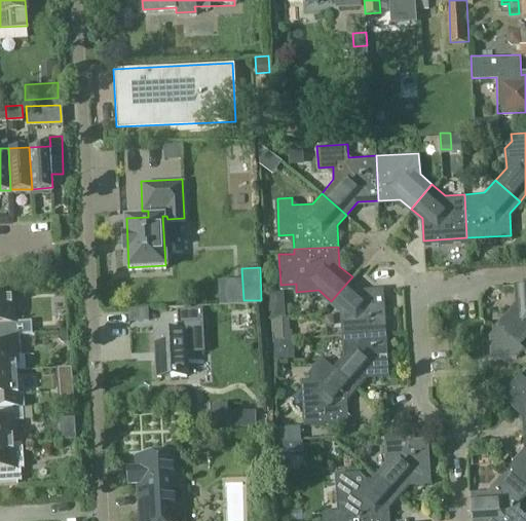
[(343,332),(386,329),(383,286),(364,287),(352,276),(331,301),(342,311),(343,332)]
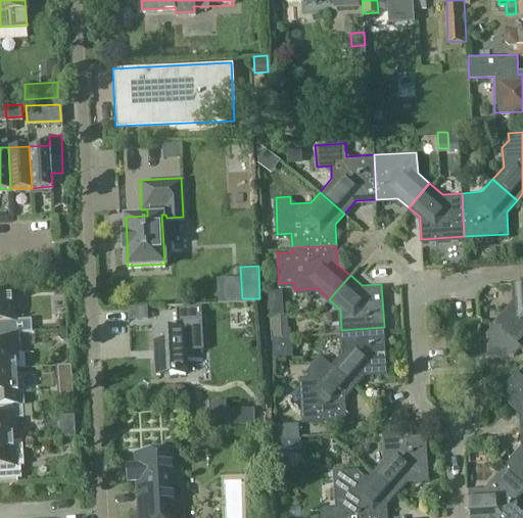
[(522,279),(512,281),(512,298),(485,329),(486,357),(516,355),(522,347),(515,341),(522,331),(522,279)]
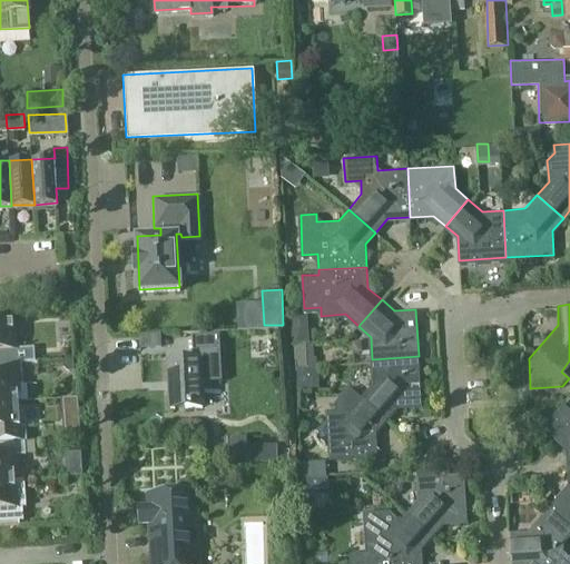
[(292,340),(308,340),(306,314),(291,314),(292,340)]
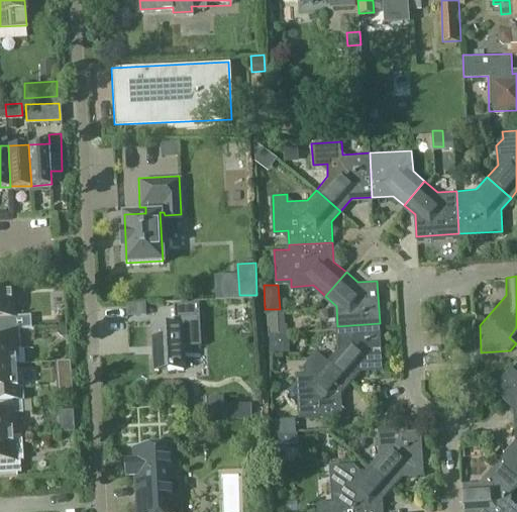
[(12,290),(0,291),(0,326),(30,325),(29,314),(13,315),(12,290)]
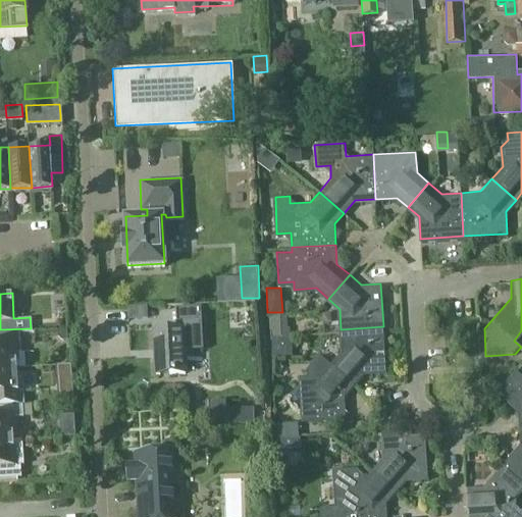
[(156,369),(185,368),(184,348),(203,347),(201,303),(175,304),(176,325),(154,326),(156,369)]
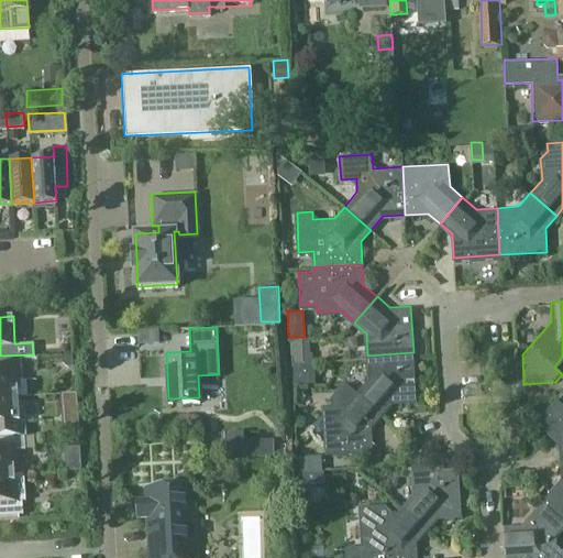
[(289,360),(310,359),(309,336),(305,337),(288,337),(289,360)]
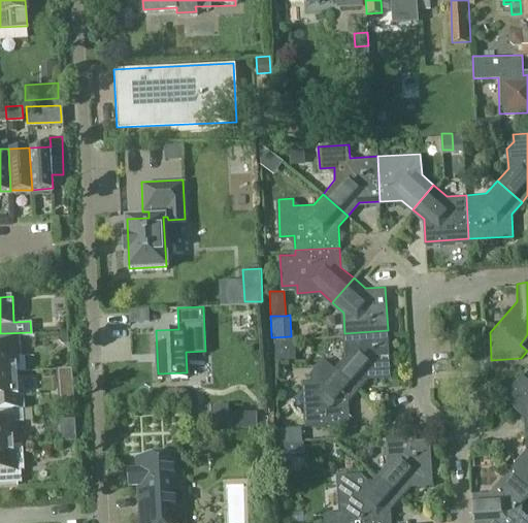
[(66,330),(58,331),(58,337),(63,341),(67,340),(69,340),(68,330),(66,330)]
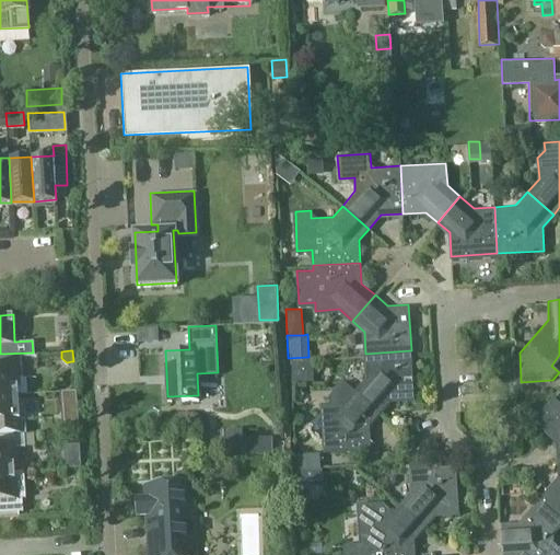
[(354,388),(381,411),(392,399),(415,396),(411,350),(365,354),(366,373),(354,388)]
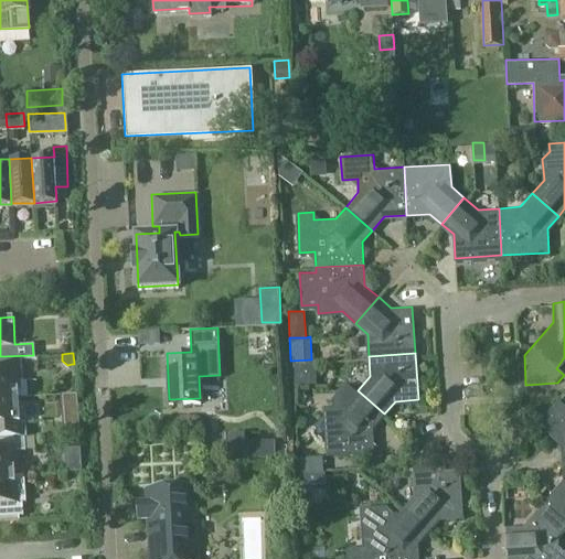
[(0,396),(18,395),(17,379),(21,379),(19,356),(0,357),(0,396)]
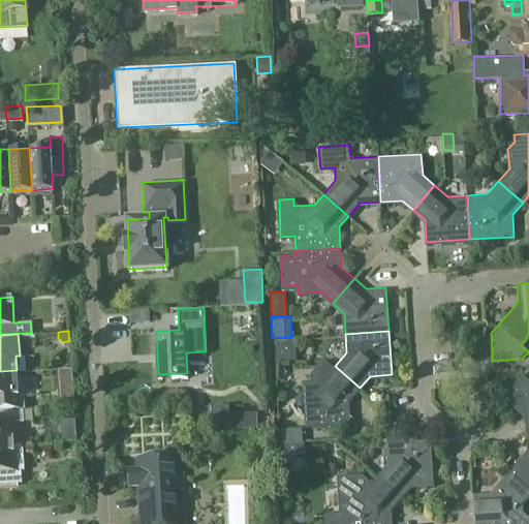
[(291,337),(272,338),(273,360),(293,359),(291,337)]
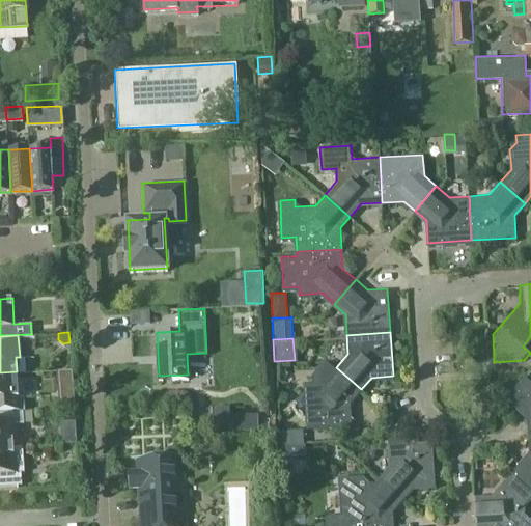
[(351,400),(361,389),(336,367),(327,380),(304,381),(307,425),(352,423),(351,400)]
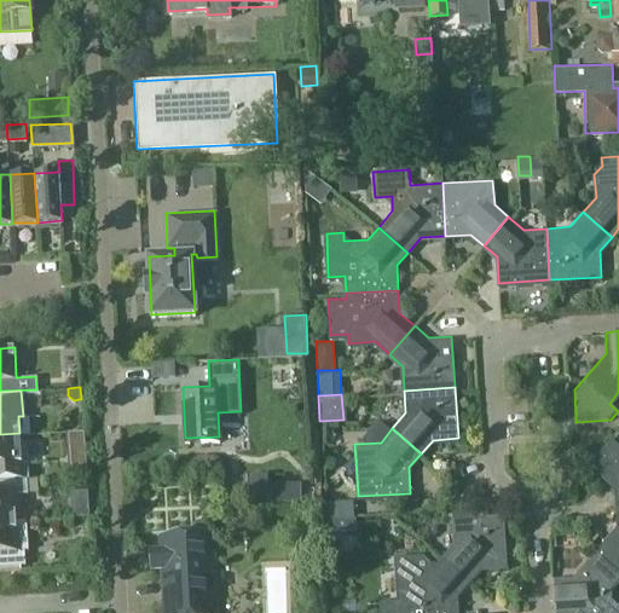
[(81,429),(67,431),(68,445),(82,444),(81,429)]
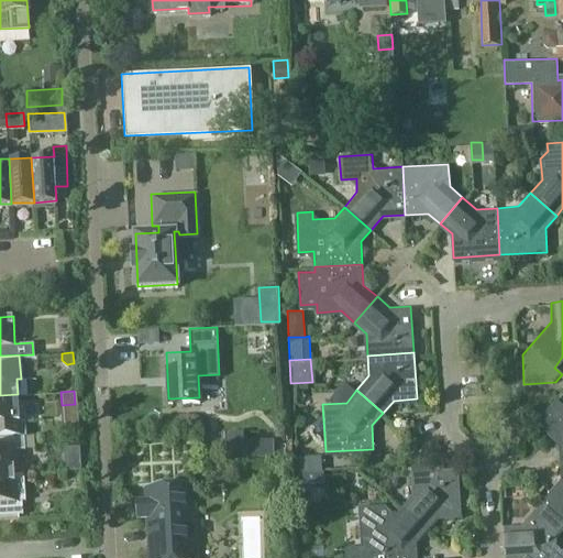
[(18,394),(0,395),(0,435),(22,434),(24,434),(23,420),(20,420),(18,394)]
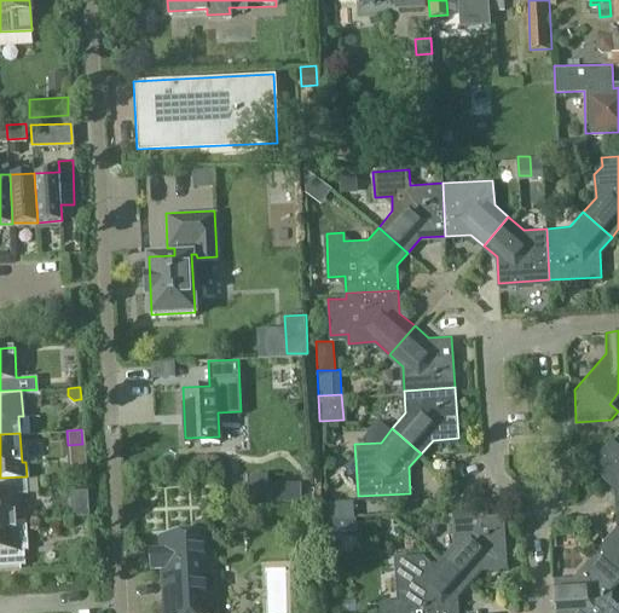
[(618,444),(612,438),(589,464),(615,487),(617,505),(618,504),(618,444)]
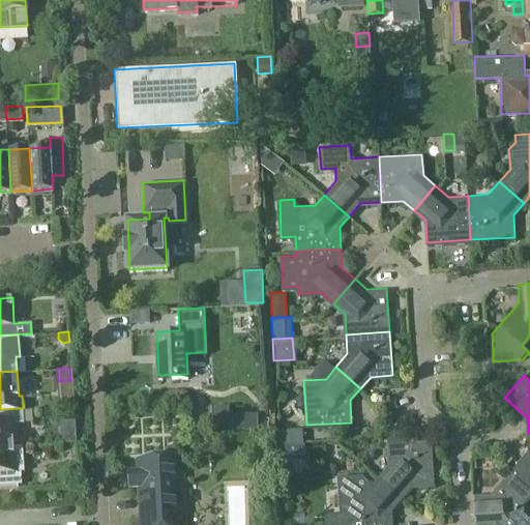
[(229,404),(213,404),(213,429),(258,429),(258,412),(229,413),(229,404)]
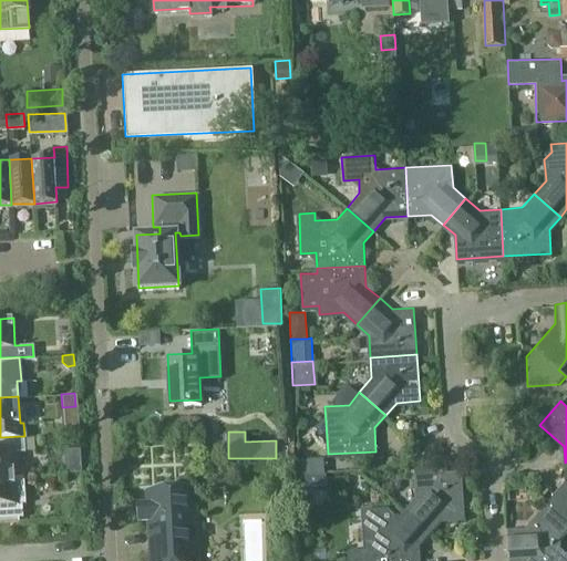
[(0,437),(0,475),(13,475),(12,449),(23,448),(22,436),(0,437)]
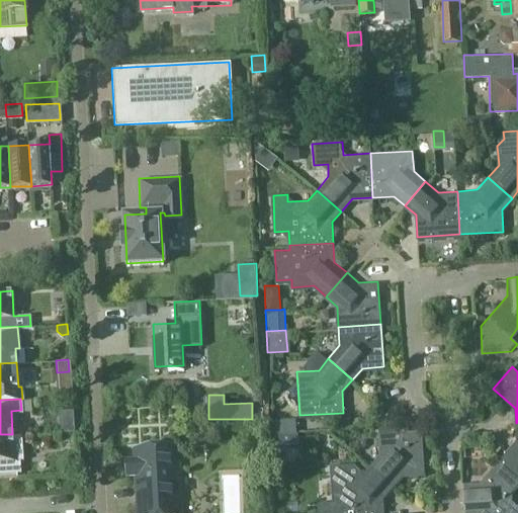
[(272,432),(296,430),(295,418),(271,419),(272,432)]
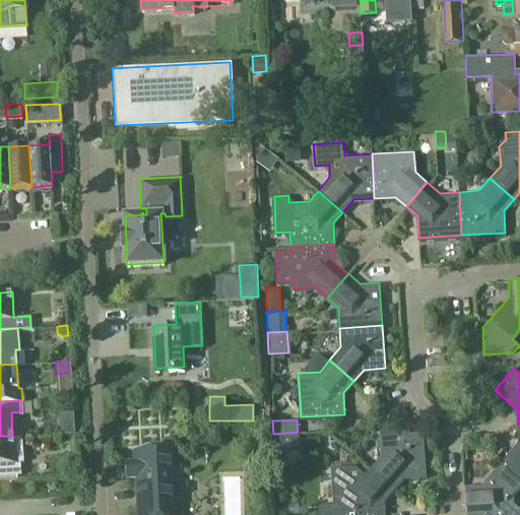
[(519,424),(518,425),(519,440),(500,462),(519,479),(519,424)]
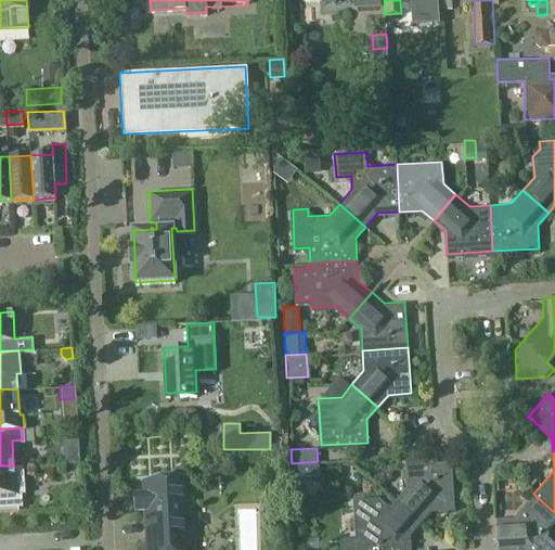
[(424,455),(405,456),(407,463),(424,462),(424,455)]
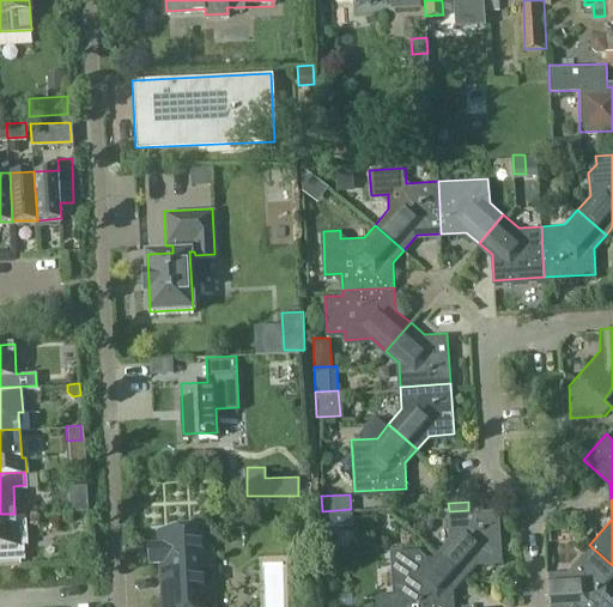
[(437,550),(466,575),(478,560),(502,558),(499,508),(449,511),(450,536),(437,550)]
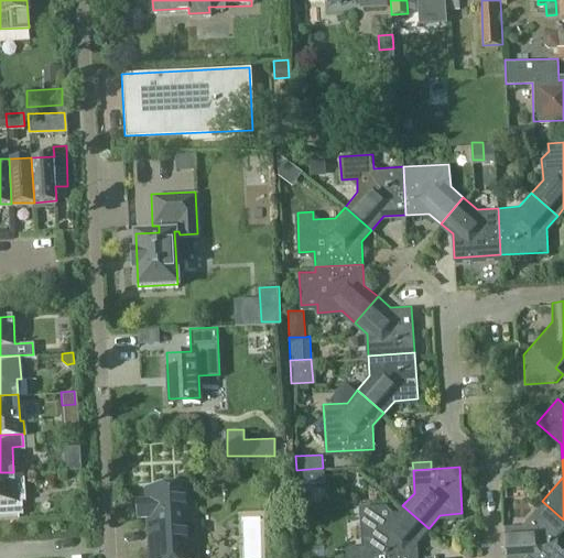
[(312,469),(296,470),(296,483),(324,481),(323,468),(312,469)]
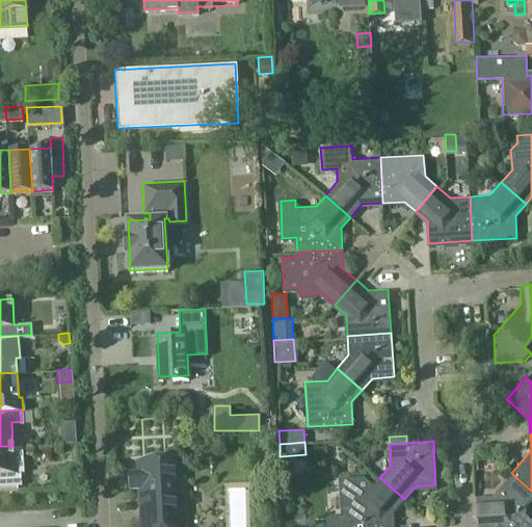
[(12,446),(0,446),(0,483),(22,482),(21,470),(23,470),(22,445),(12,446)]
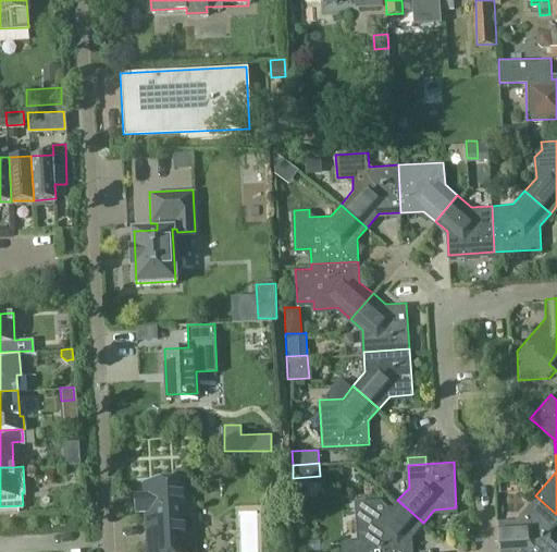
[(194,551),(192,479),(144,481),(144,492),(135,492),(136,510),(144,510),(146,551),(194,551)]
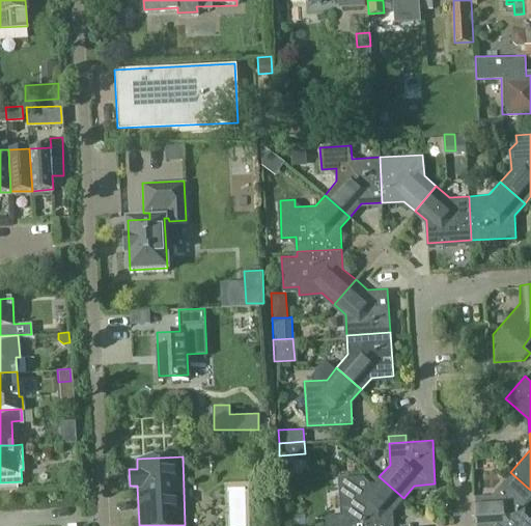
[(524,503),(530,493),(530,490),(510,472),(491,494),(475,495),(476,525),(479,525),(493,525),(494,525),(530,525),(530,520),(525,516),(524,503)]
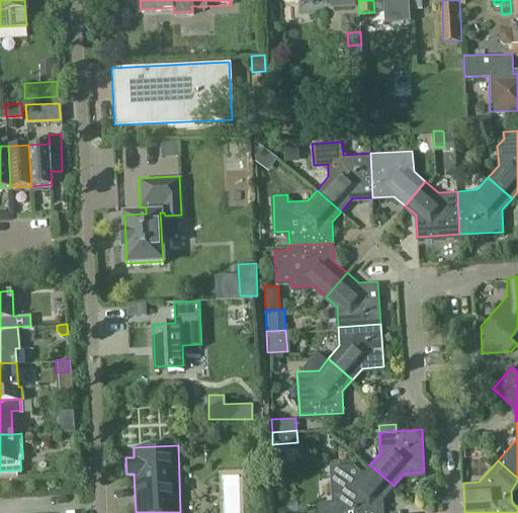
[(394,486),(369,464),(359,477),(350,468),(350,463),(330,463),(331,479),(339,488),(340,501),(333,508),(319,508),(319,512),(318,512),(384,512),(383,498),(394,486)]
